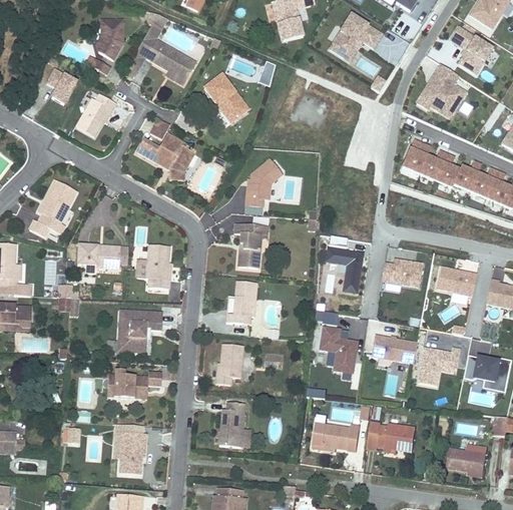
[(304,35),(296,7),(315,2),(314,0),(277,0),(279,8),(275,9),(283,40),(304,35)]
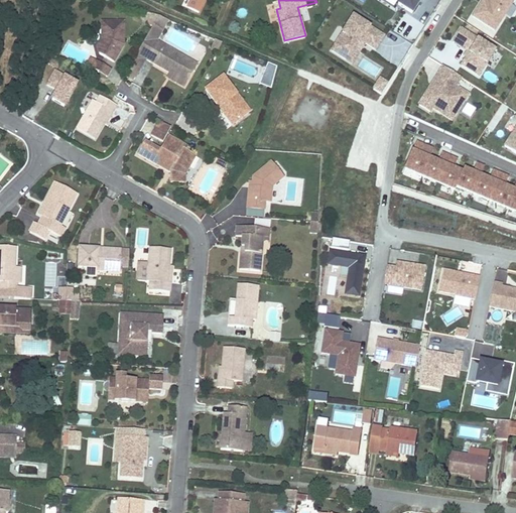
[(399,0),(398,1),(412,10),(418,0),(399,0)]
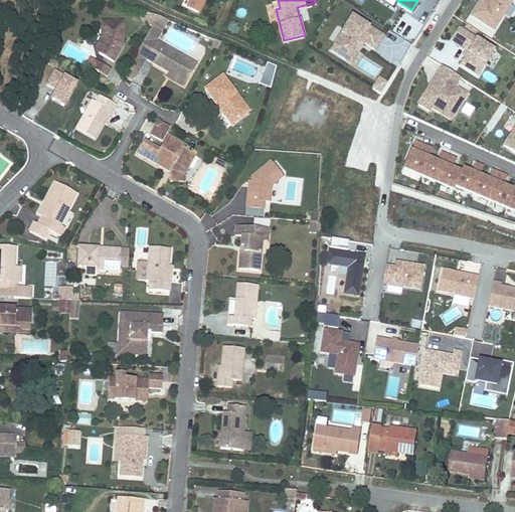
[(492,30),(511,0),(477,0),(468,15),(492,30)]
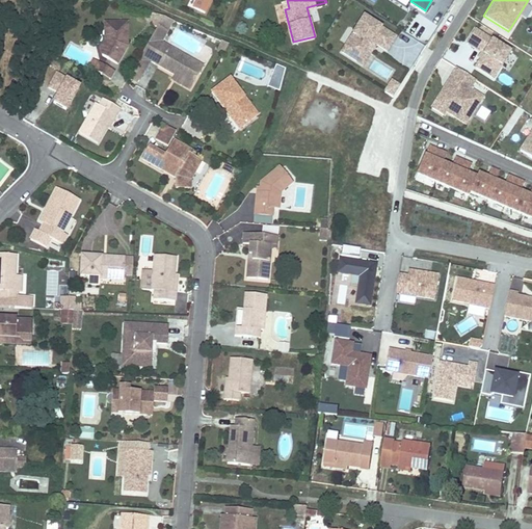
[(158,25),(164,15),(153,10),(152,15),(155,23),(158,25)]
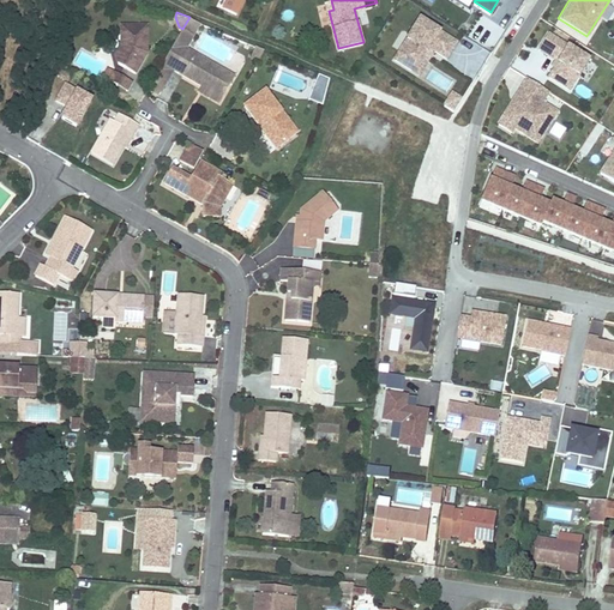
[(416,16),(391,55),(417,72),(433,48),(446,56),(456,41),(416,16)]
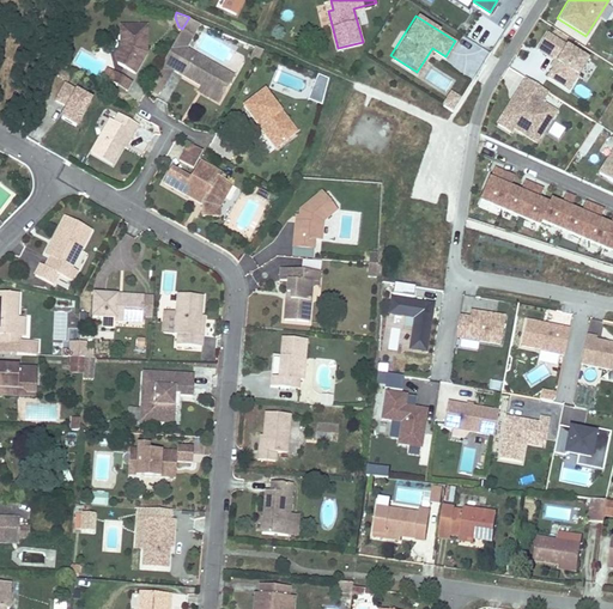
[(147,46),(146,31),(146,23),(121,24),(121,43),(115,53),(119,61),(135,71),(145,53),(140,50),(140,46),(147,46)]
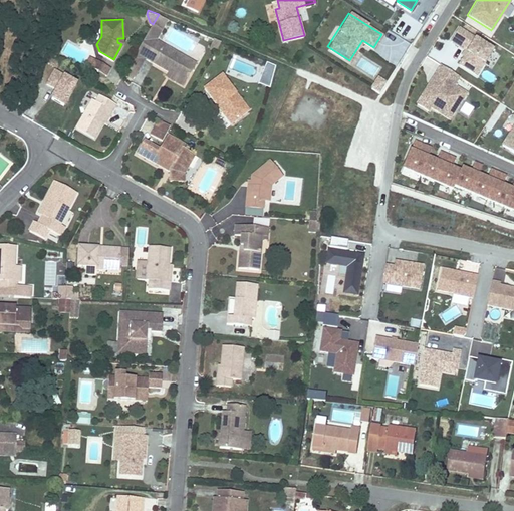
[(493,47),(456,23),(448,35),(463,45),(468,48),(465,53),(460,62),(476,73),(493,47)]
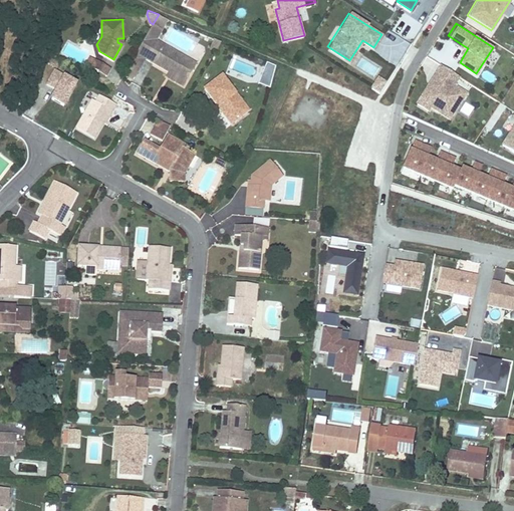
[(389,29),(376,49),(399,61),(410,41),(389,29)]
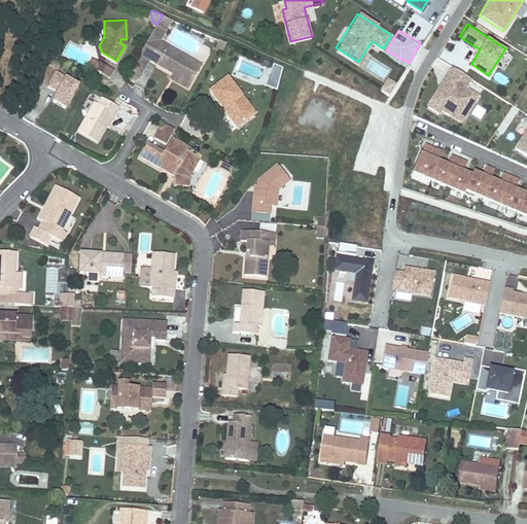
[(221,50),(226,41),(219,38),(215,48),(221,50)]
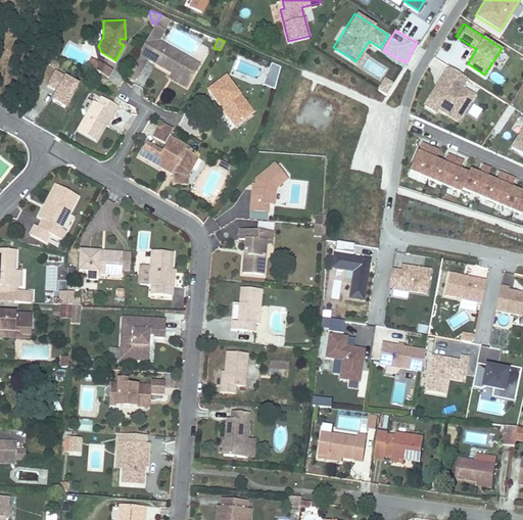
[(197,68),(188,63),(191,58),(158,39),(148,57),(156,62),(172,71),(189,82),(197,68)]
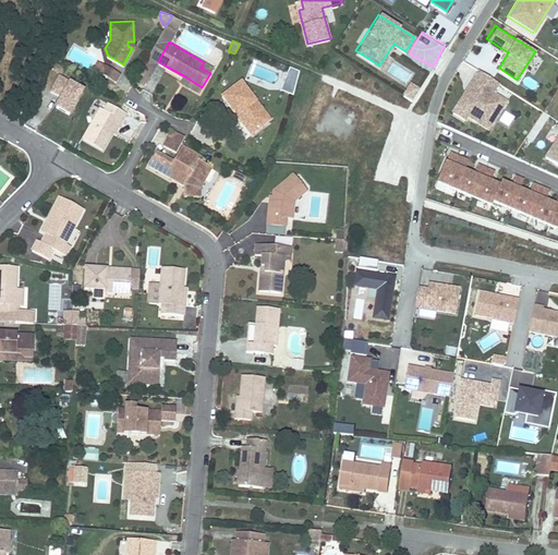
[(508,52),(502,49),(499,53),(505,58),(508,52)]
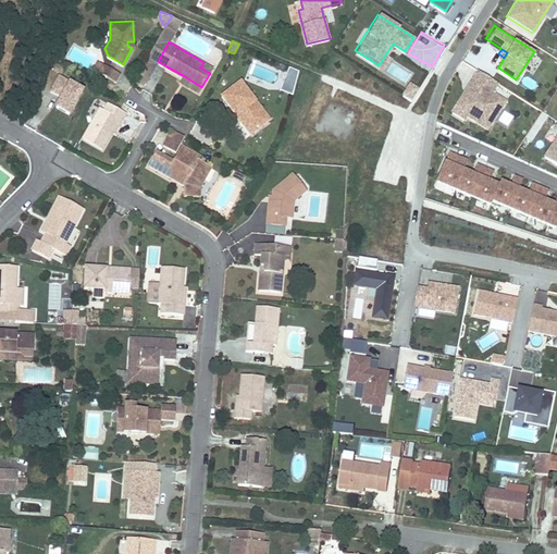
[(103,54),(100,59),(121,72),(124,69),(103,54)]
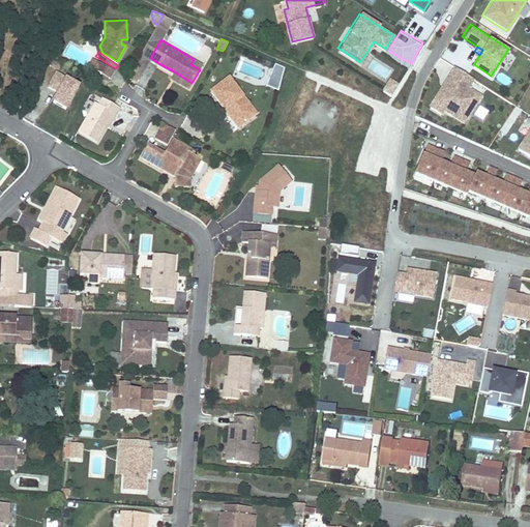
[(52,64),(55,59),(48,55),(46,61),(52,64)]
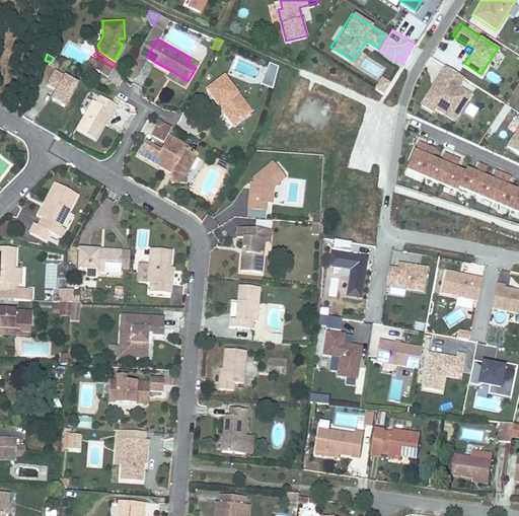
[(91,66),(96,58),(91,56),(87,64),(91,66)]
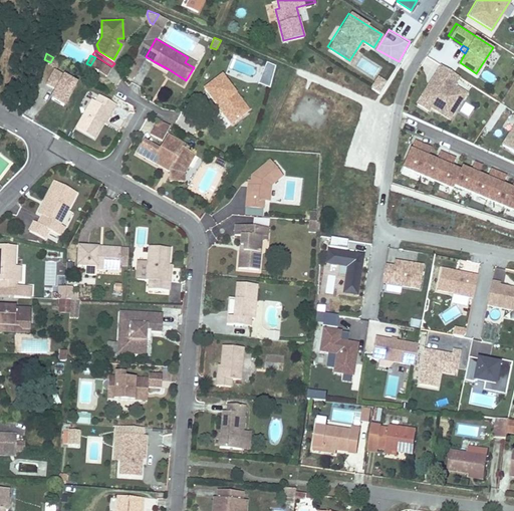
[(354,66),(375,73),(379,62),(358,55),(354,66)]
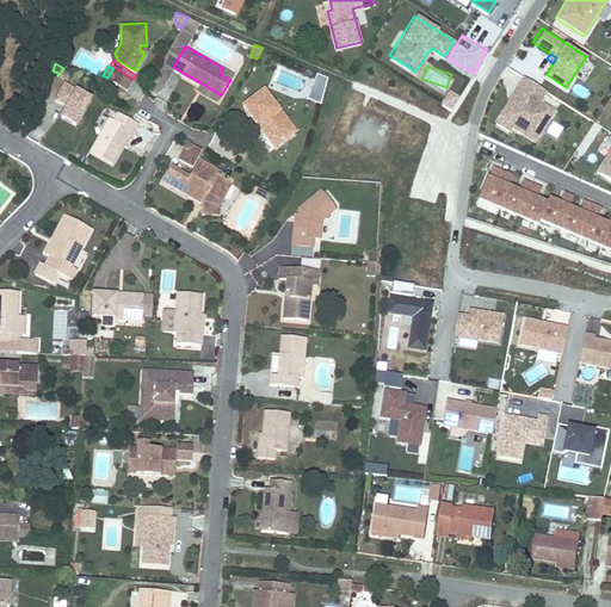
[(67,79),(71,73),(63,68),(60,74),(67,79)]
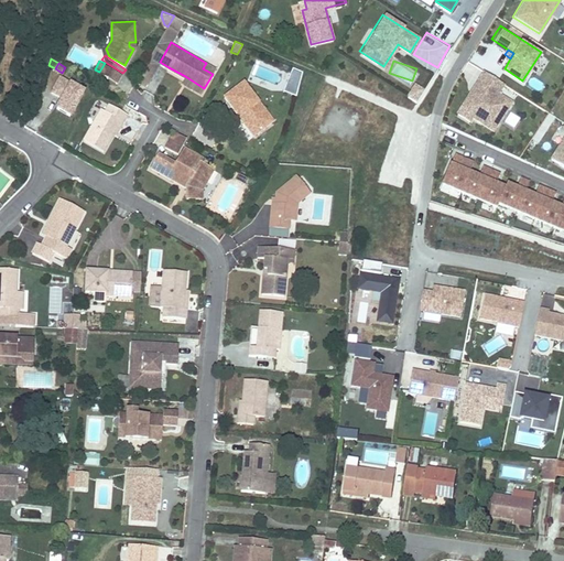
[(106,75),(110,66),(105,63),(99,72),(106,75)]
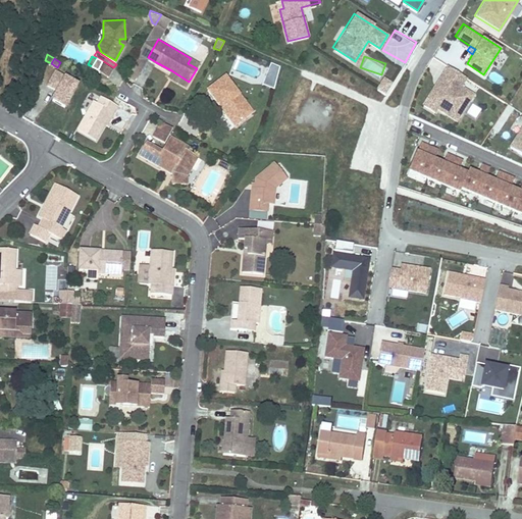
[(197,68),(200,62),(191,58),(188,63),(197,68)]
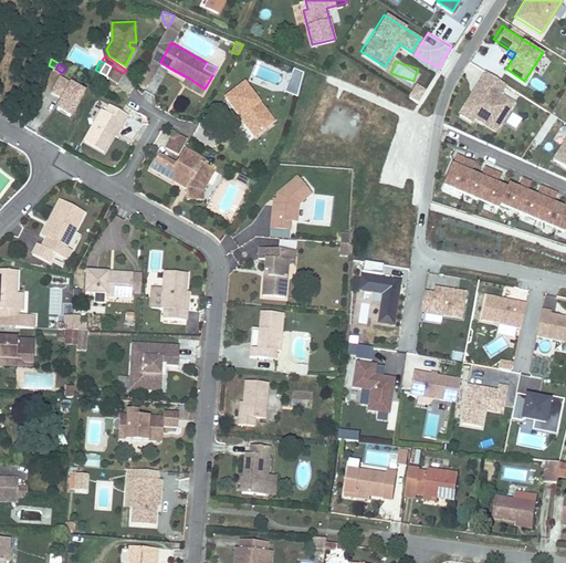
[(122,73),(111,66),(106,75),(117,82),(122,73)]
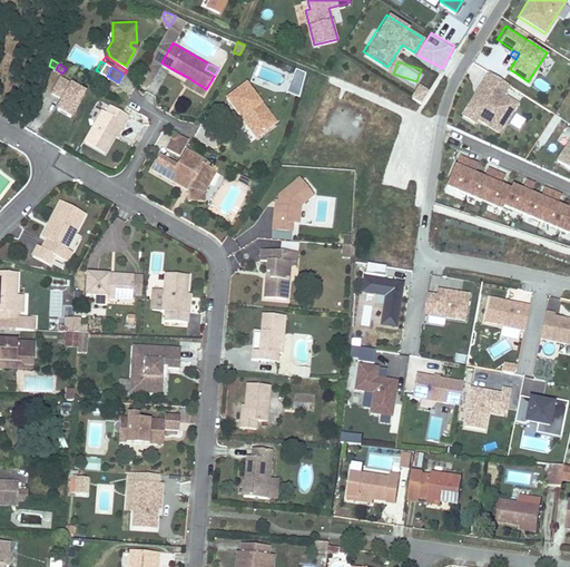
[(510,84),(488,69),(459,116),(471,124),(474,118),(497,132),(517,101),(503,93),(510,84)]
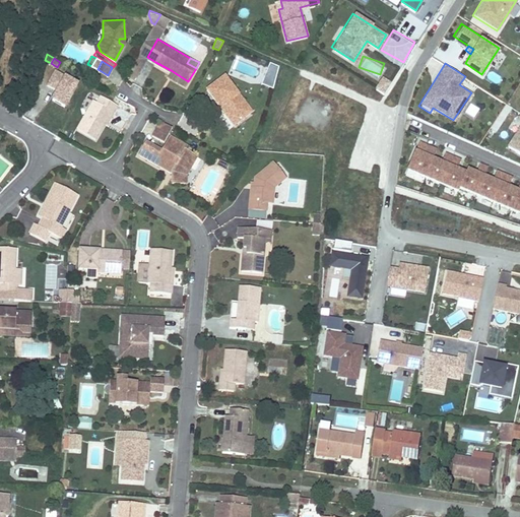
[(67,108),(80,83),(56,69),(48,84),(58,90),(53,100),(67,108)]
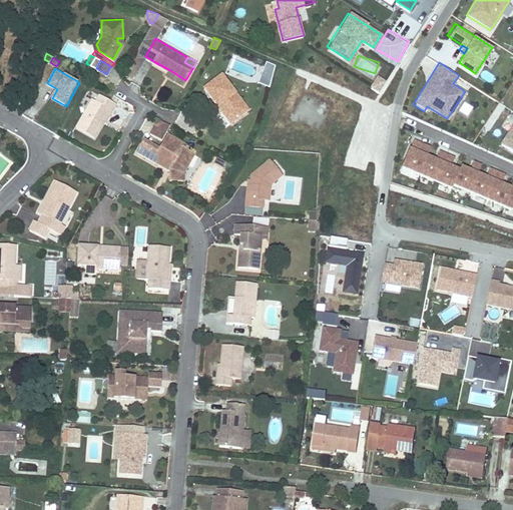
[(480,76),(493,81),(496,72),(483,68),(480,76)]
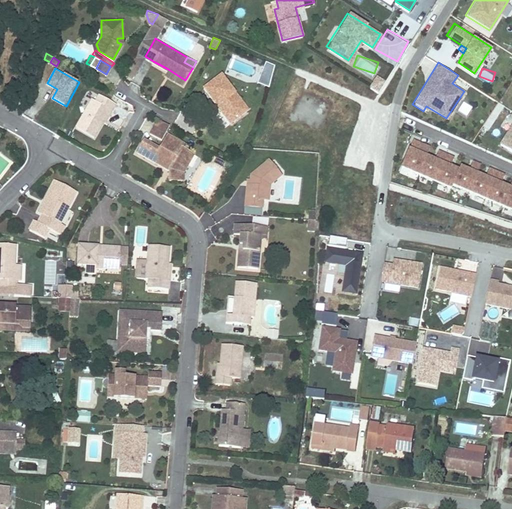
[(185,80),(168,69),(165,74),(183,84),(185,80)]
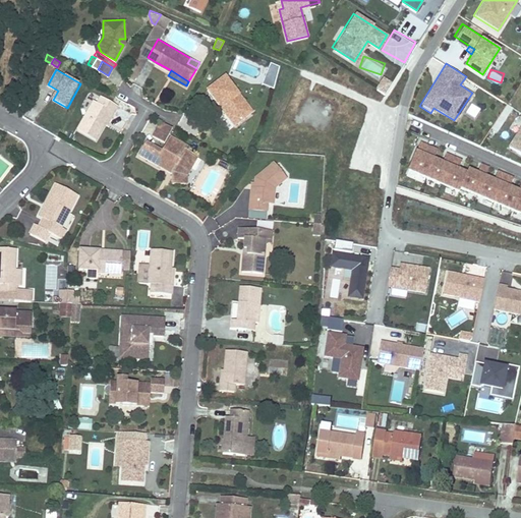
[(273,83),(276,74),(268,72),(266,81),(273,83)]
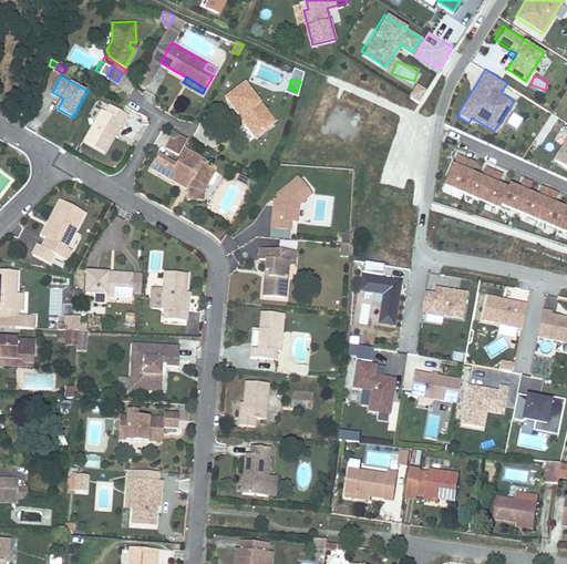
[(267,110),(245,81),(225,95),(255,135),(270,123),(263,113),(267,110)]
